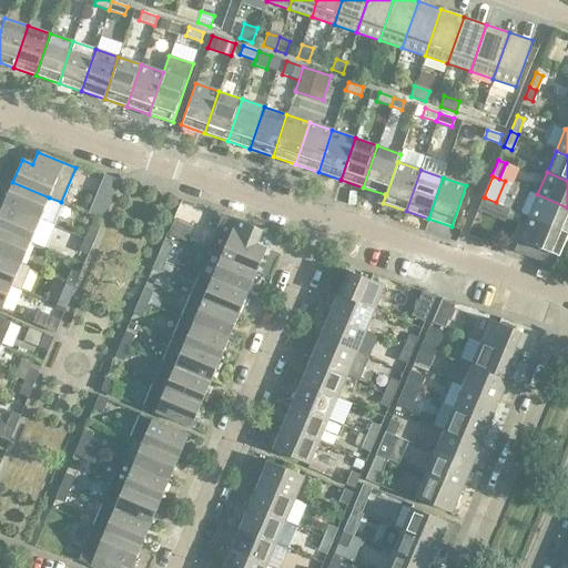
[(49,198),(12,182),(3,204),(39,220),(49,198)]
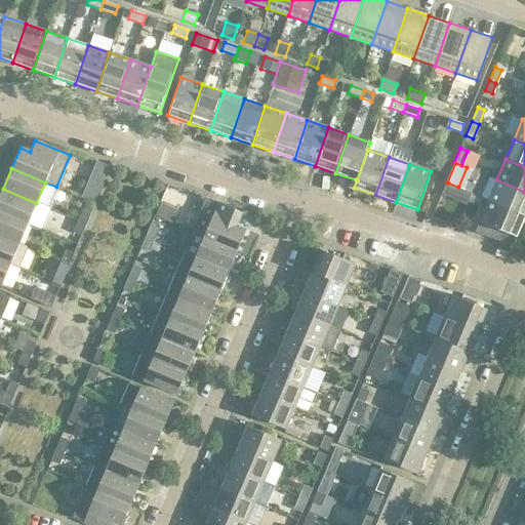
[(524,192),(496,179),(488,200),(524,215),(524,192)]
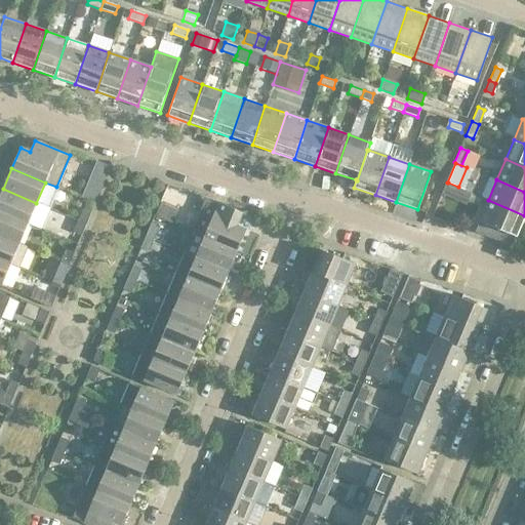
[(87,185),(82,197),(95,203),(101,191),(87,185)]
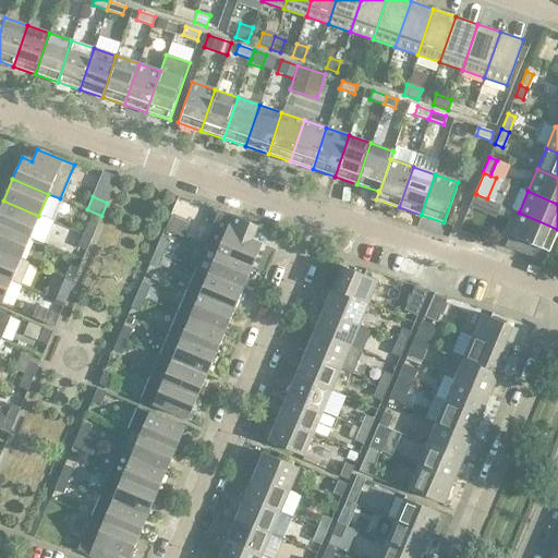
[(38,216),(3,201),(0,207),(0,225),(29,238),(38,216)]
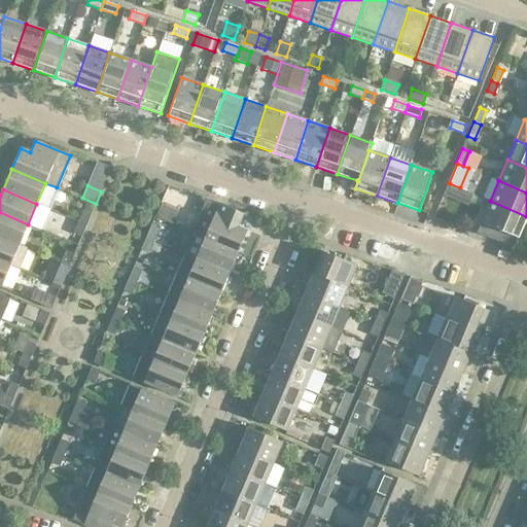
[(207,201),(194,233),(238,252),(247,231),(238,226),(243,213),(219,204),(218,206),(207,201)]
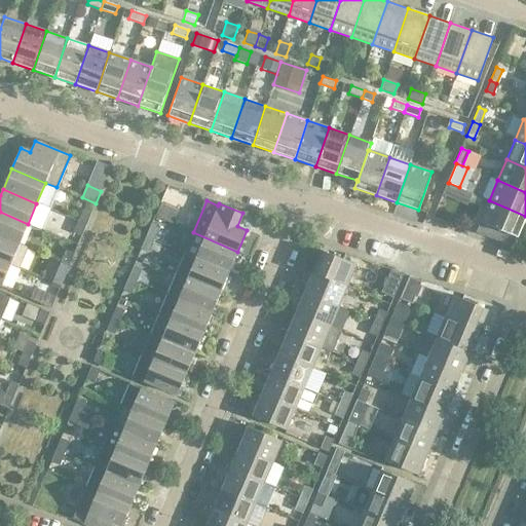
[(525,217),(525,216),(489,200),(480,222),(518,237),(525,217)]
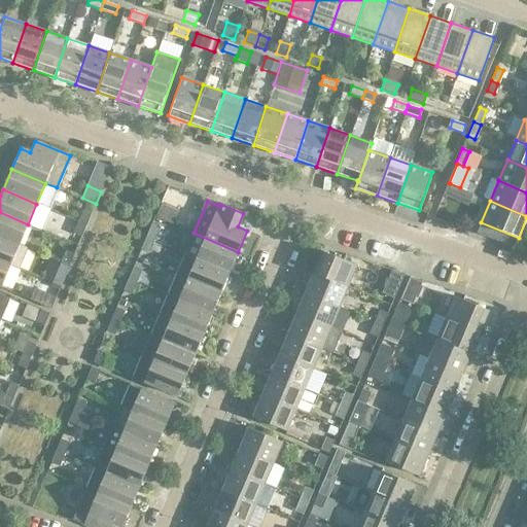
[(161,204),(155,216),(167,221),(172,209),(161,204)]
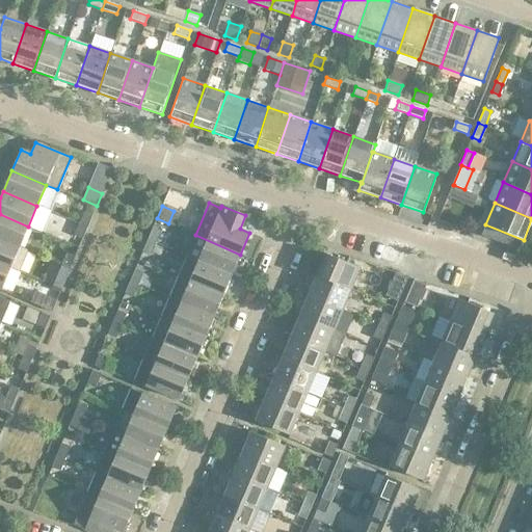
[(84,211),(79,223),(87,227),(92,215),(84,211)]
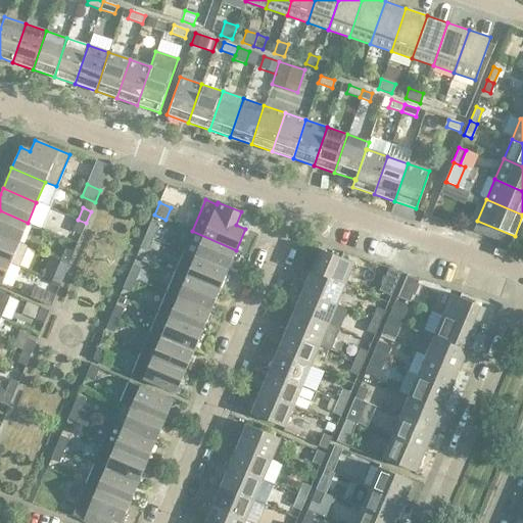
[(28,223),(0,210),(0,234),(18,243),(28,223)]
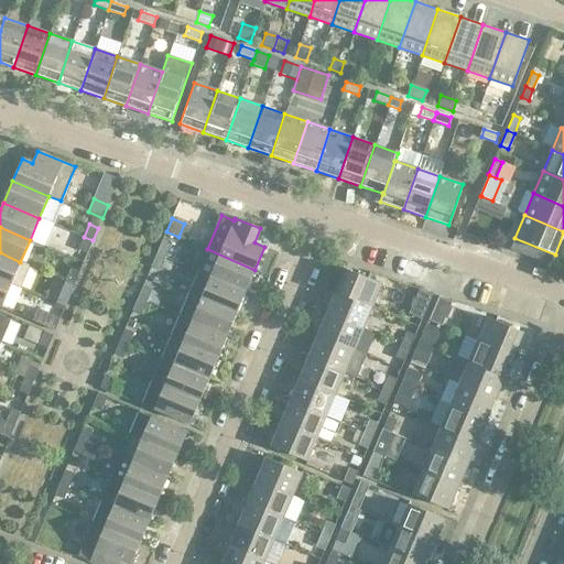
[(93,240),(84,237),(78,249),(87,253),(93,240)]
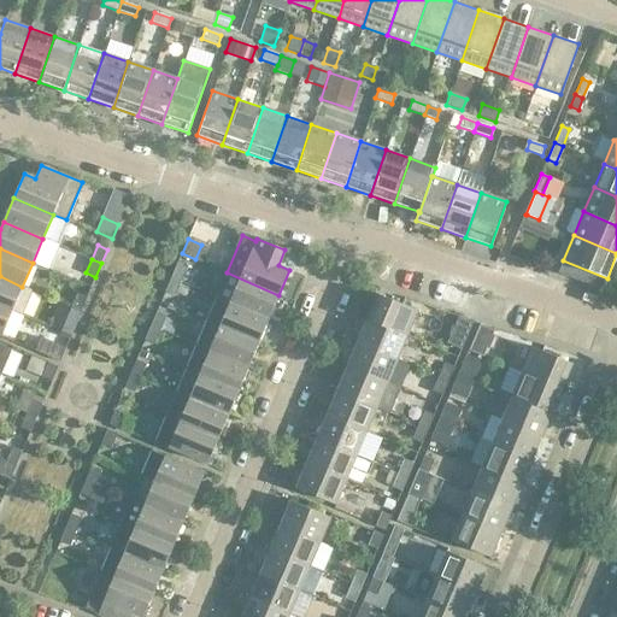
[(563,262),(559,270),(603,285),(605,278),(576,268),(563,262)]
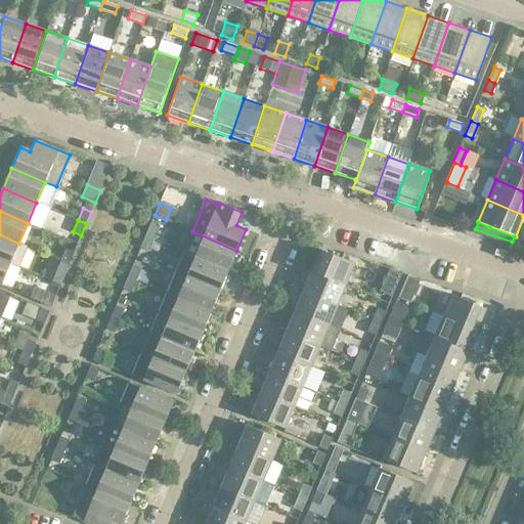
[(159,227),(150,224),(145,235),(154,239),(159,227)]
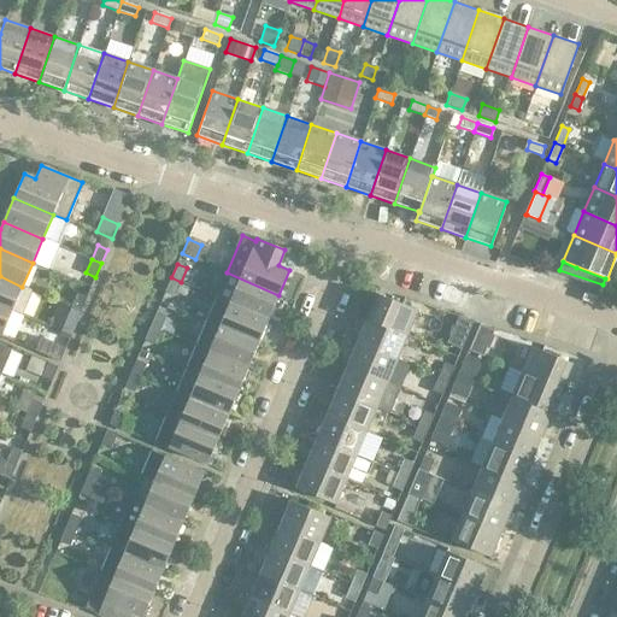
[(278,295),(227,272),(216,297),(269,318),(278,295)]
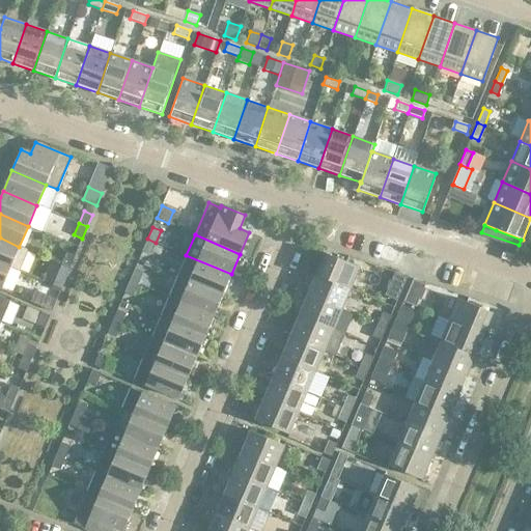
[(31,251),(19,247),(0,238),(0,262),(10,268),(22,272),(31,251)]
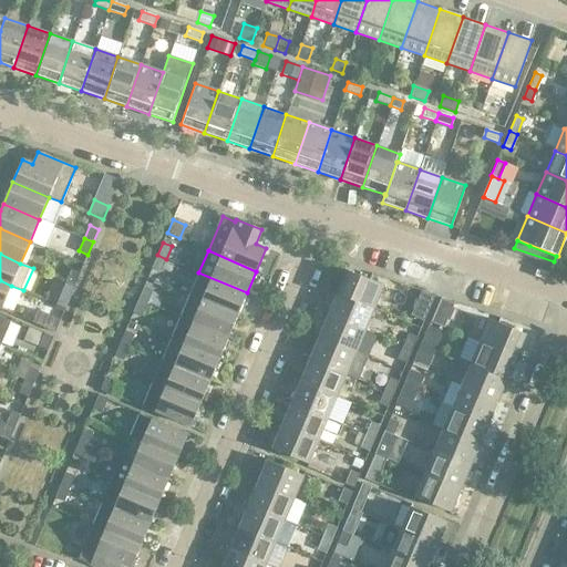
[(166,259),(157,255),(152,268),(161,271),(166,259)]
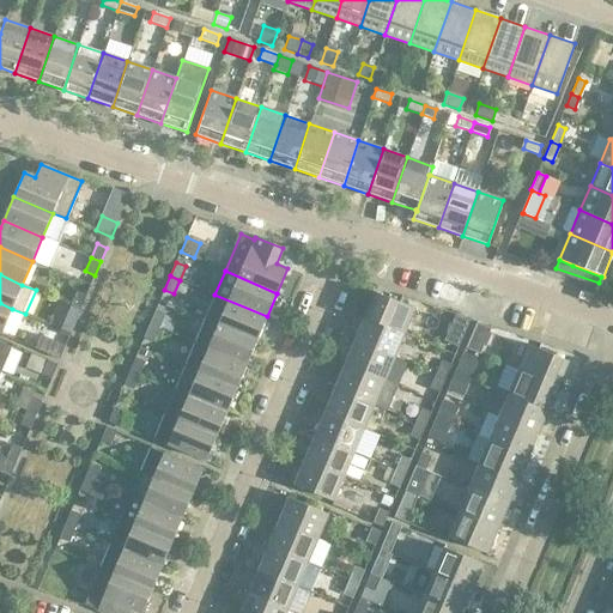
[(77,291),(71,305),(80,309),(86,295),(77,291)]
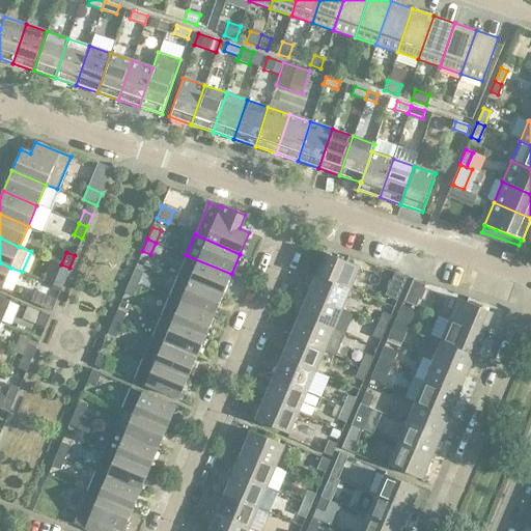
[(325,253),(316,275),(350,288),(359,268),(325,253)]
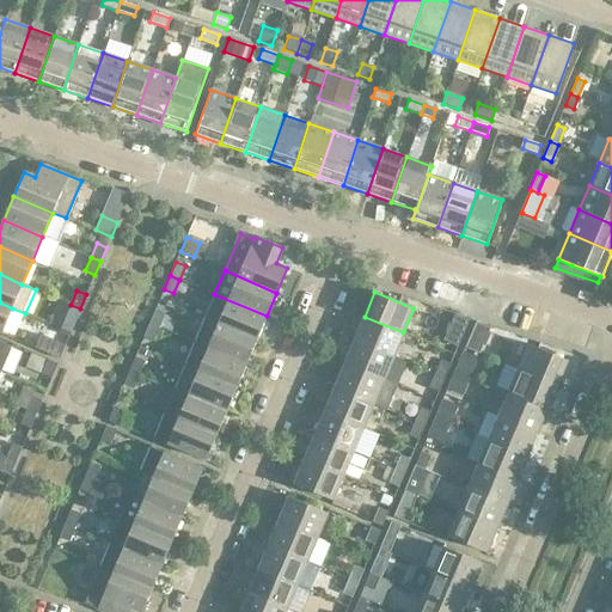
[(267,316),(214,294),(204,318),(256,340),(267,316)]
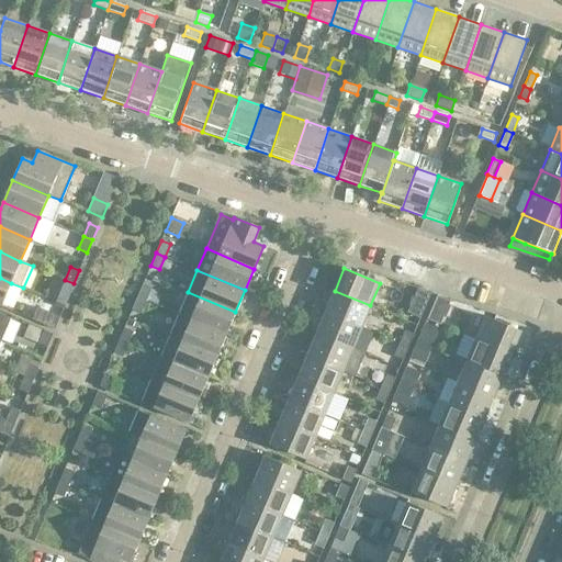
[(11,283),(0,278),(0,304),(1,305),(11,283)]
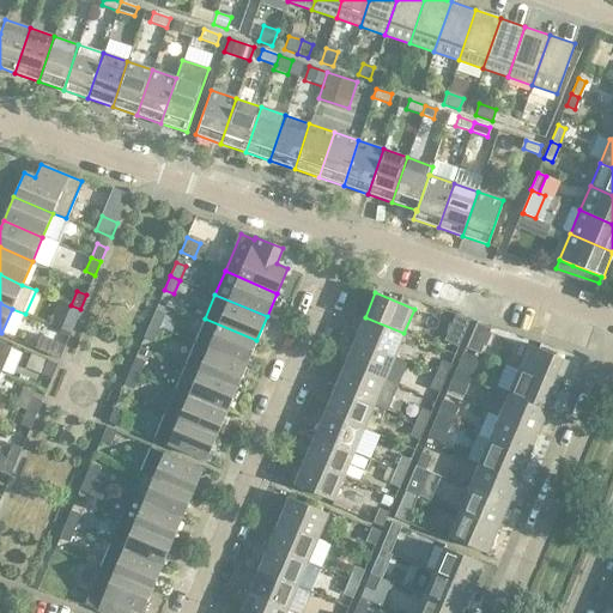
[(80,309),(71,305),(65,319),(74,323),(80,309)]
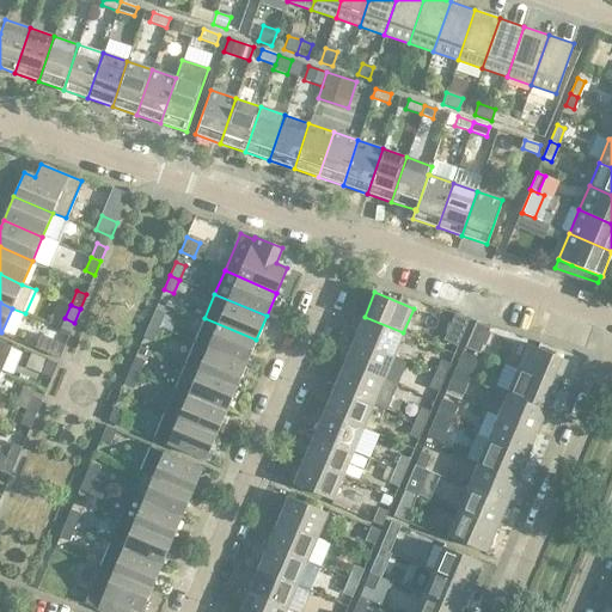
[(165,313),(155,308),(150,323),(159,326),(165,313)]
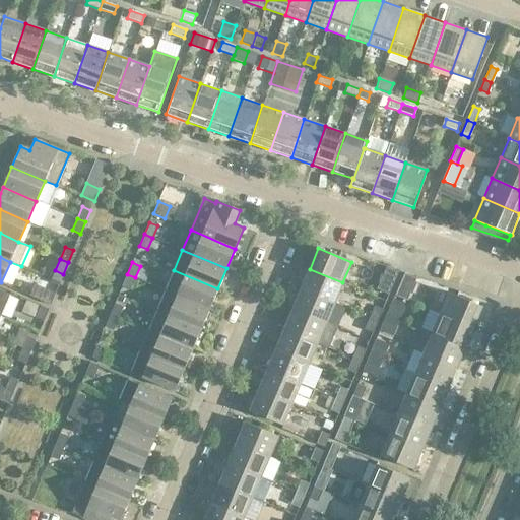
[(377,289),(388,295),(398,272),(386,267),(377,289)]
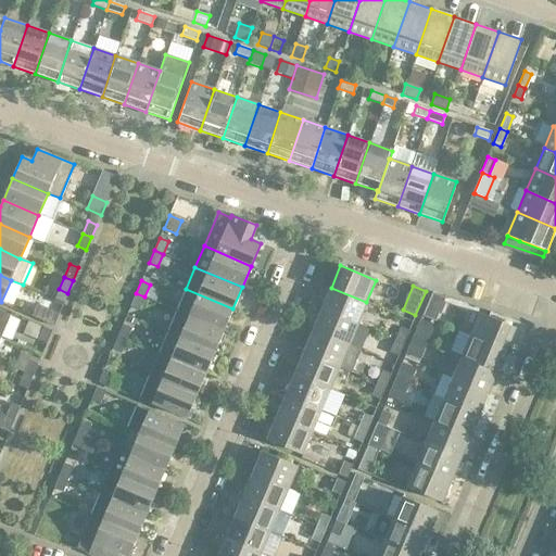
[(366,302),(331,288),(321,310),(357,324),(366,302)]
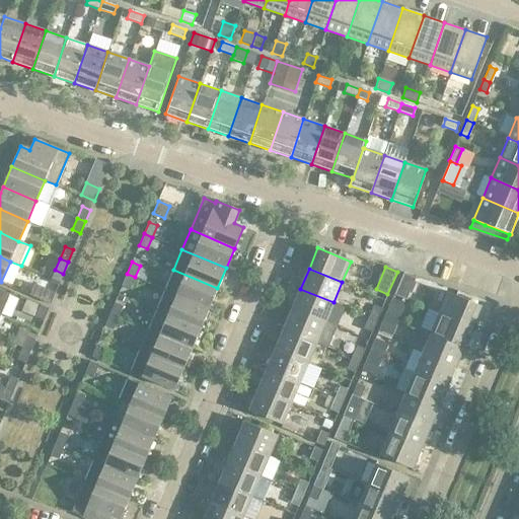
[(217,288),(173,270),(164,290),(209,308),(217,288)]
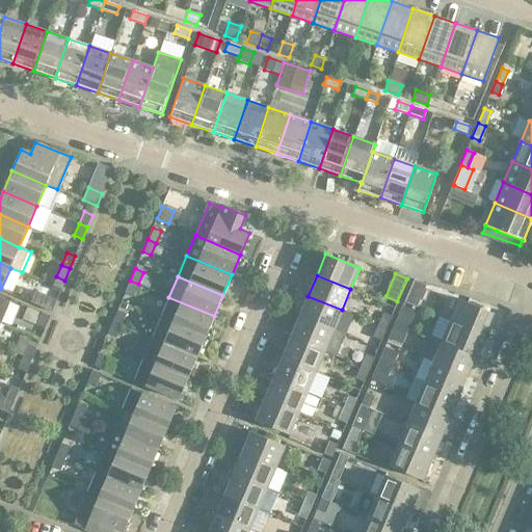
[(426,285),(414,280),(403,302),(416,308),(426,285)]
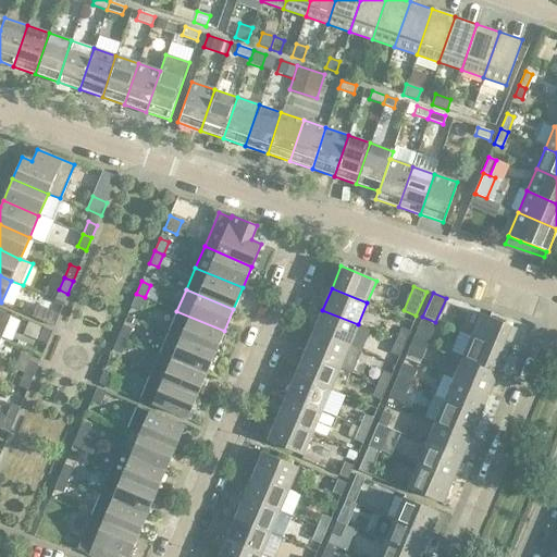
[(145,297),(136,294),(131,307),(139,310),(145,297)]
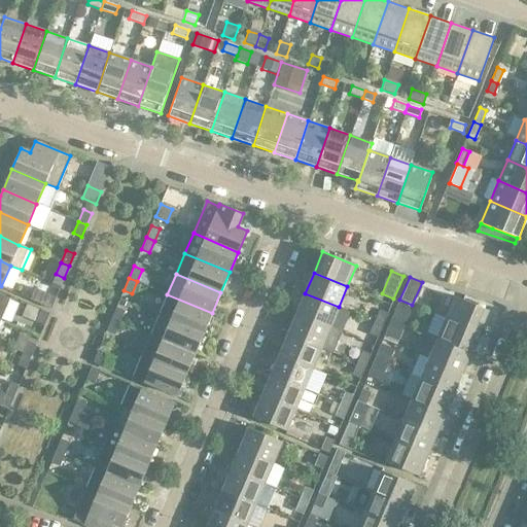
[(0,293),(0,319),(1,319),(9,299),(0,293)]
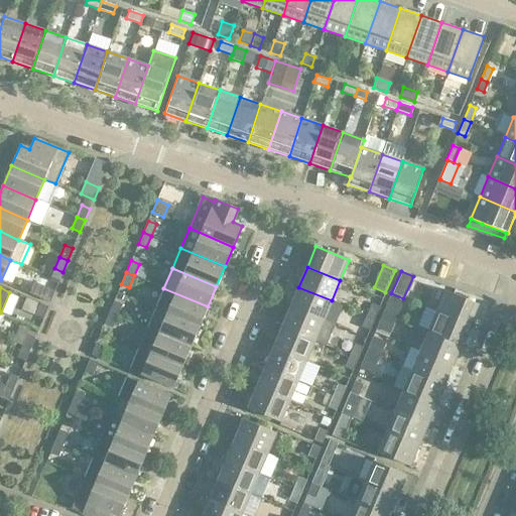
[(46,287),(41,299),(49,302),(54,290),(46,287)]
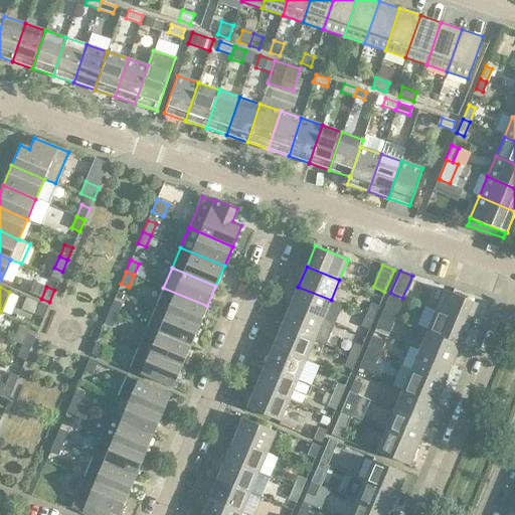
[(331,300),(298,287),(290,307),(323,320),(331,300)]
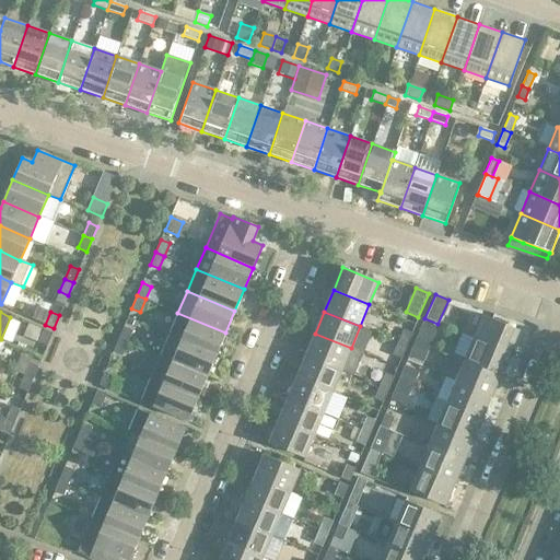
[(225,333),(177,313),(168,335),(217,354),(225,333)]
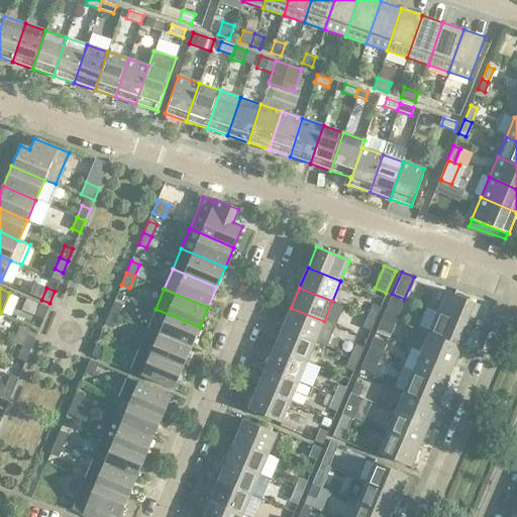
[(446,291),(437,311),(471,325),(479,305),(446,291)]
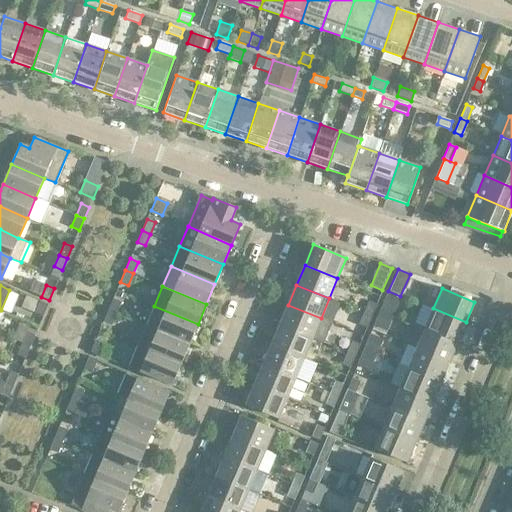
[(385,298),(380,310),(389,313),(394,315),(401,298),(388,292),(385,298)]
